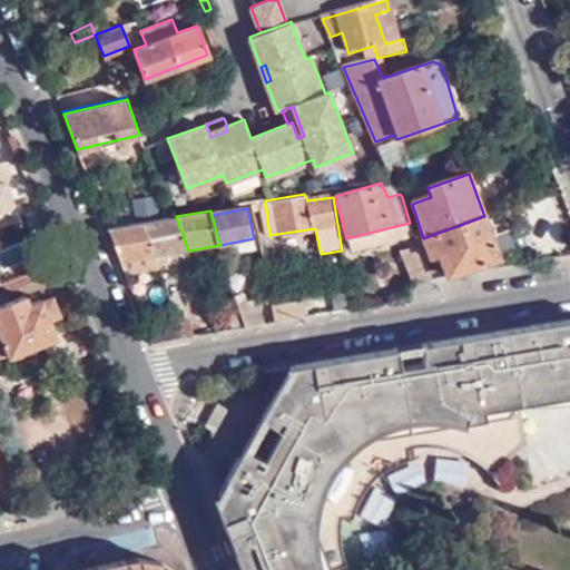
[(184,263),(192,262),(188,251),(176,216),(172,217),(144,223),(155,255),(180,253),(184,263)]
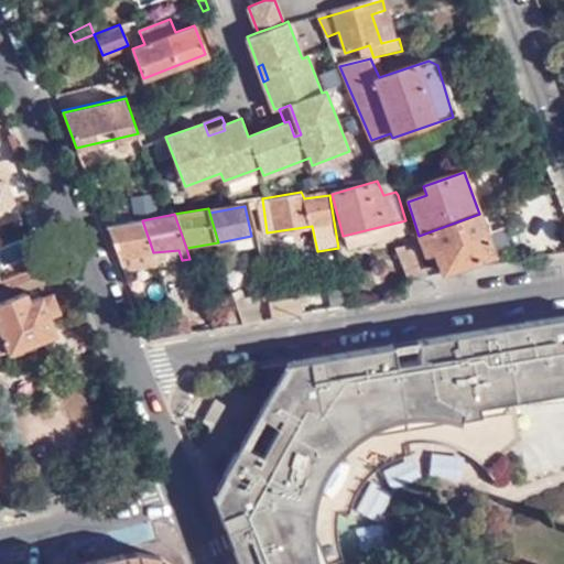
[(495,259),(479,214),(419,236),(425,257),(434,256),(443,278),(495,259)]
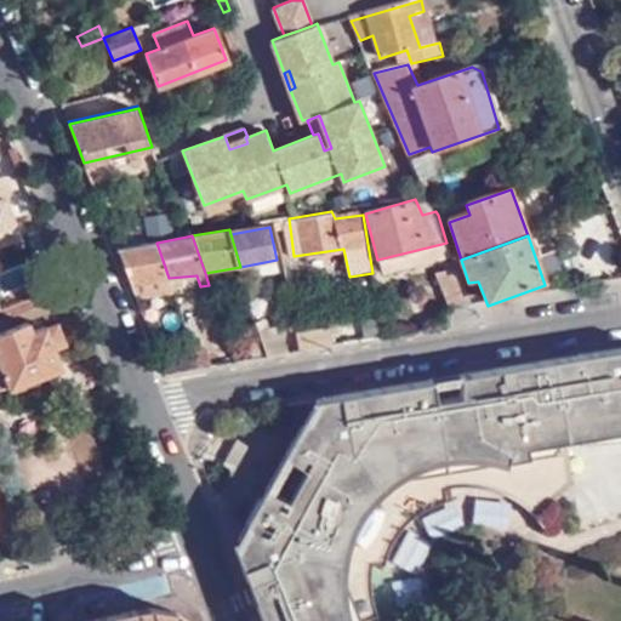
[(174,292),(169,278),(157,243),(118,249),(136,297),(174,292)]
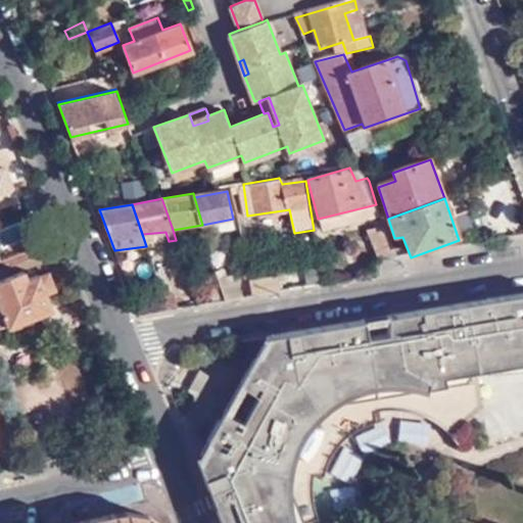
[(321,232),(380,216),(376,204),(318,219),(321,232)]
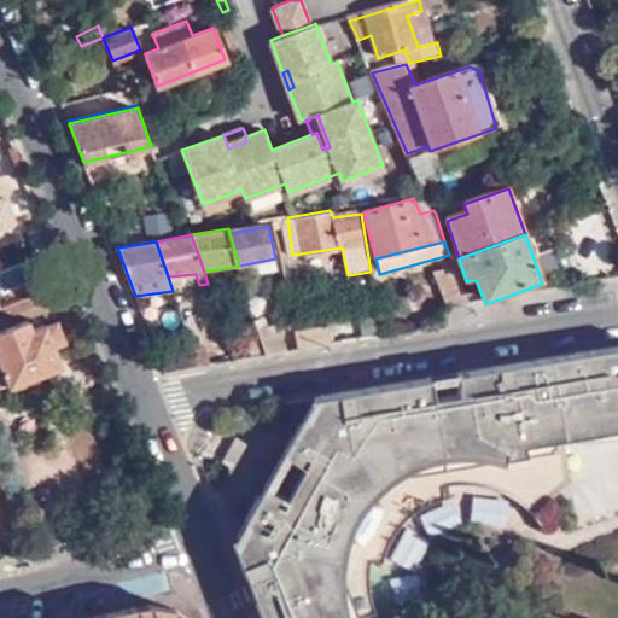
[(459,309),(472,307),(456,269),(435,277),(448,310),(459,309)]
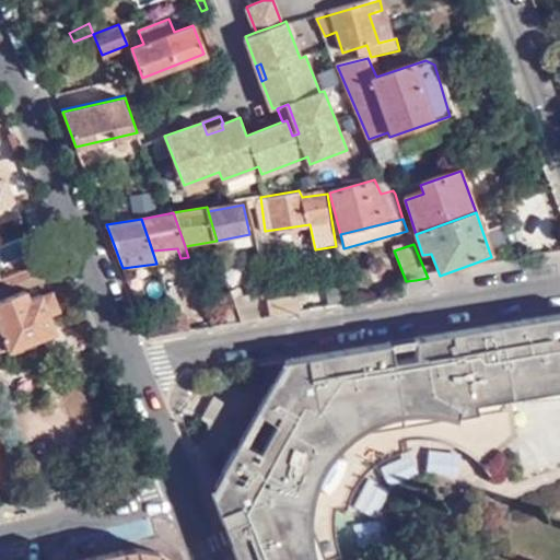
[(231,289),(242,323),(261,319),(252,289),(241,292),(238,287),(231,289)]
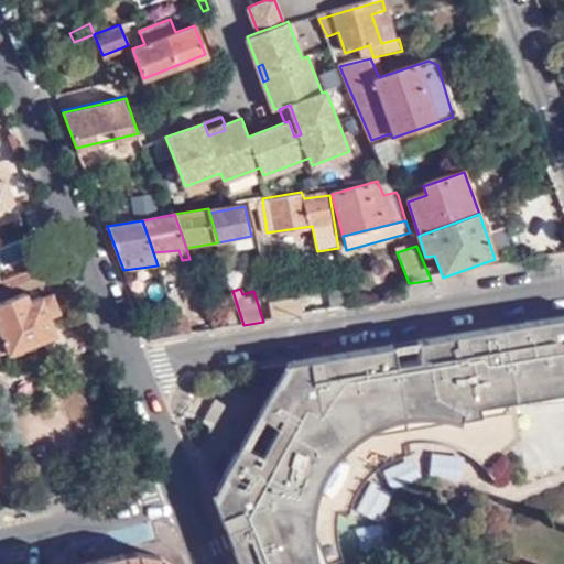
[(57,336),(42,297),(36,301),(32,293),(0,304),(0,355),(7,353),(9,355),(57,336)]
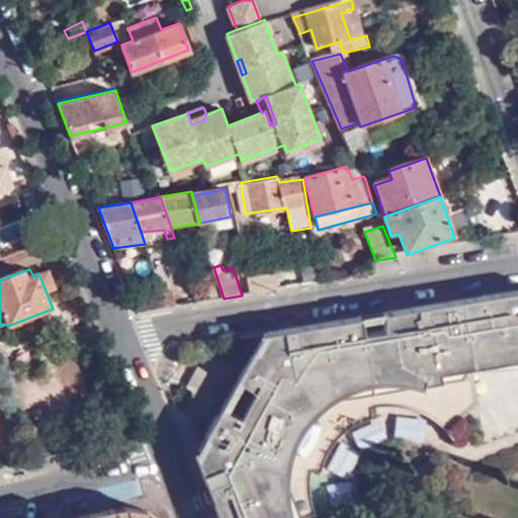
[(249,294),(281,288),(278,275),(247,281),(249,294)]
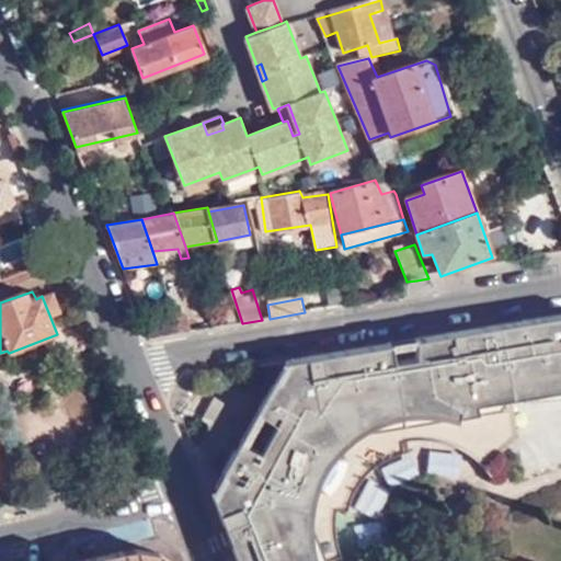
[(181,334),(191,332),(186,315),(174,318),(175,320),(181,334)]
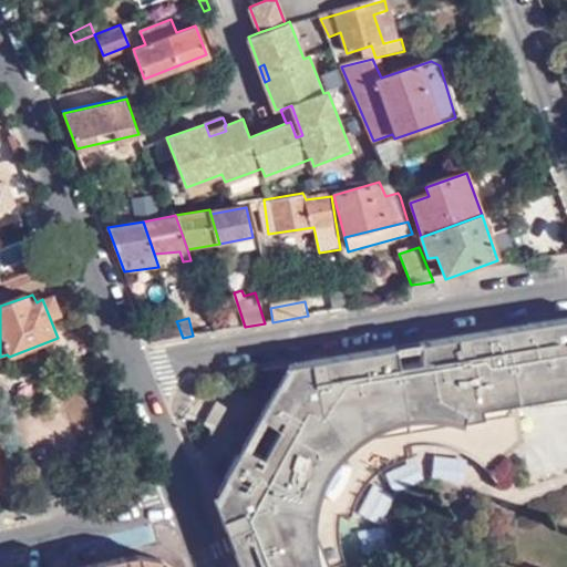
[(332,566),(343,562),(339,542),(339,525),(340,515),(342,506),(333,502),(336,493),(341,495),(350,481),(347,475),(359,460),(368,467),(375,461),(389,453),(411,445),(409,430),(430,428),(444,429),(464,435),(477,442),(493,453),(496,456),(523,430),(518,402),(566,393),(566,318),(509,329),(420,343),(419,362),(398,366),(395,347),(290,364),(290,371),(294,389),(278,409),(268,422),(245,459),(238,456),(237,455),(224,478),(226,480),(216,494),(217,500),(216,501),(228,532),(241,566),(332,566)]
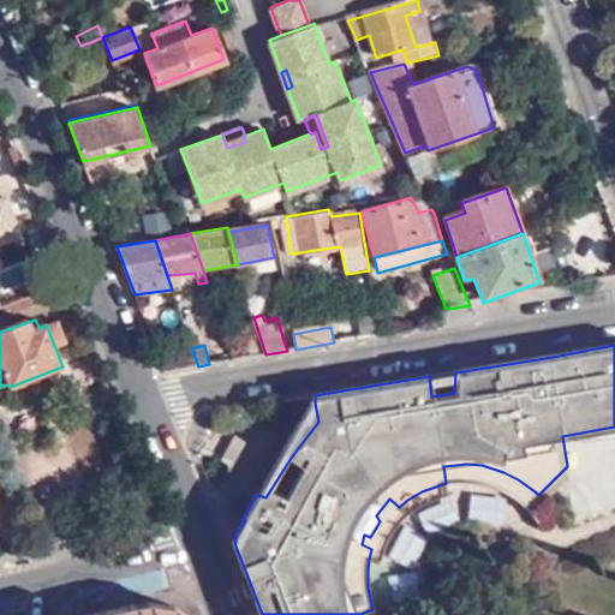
[(310,404),(258,495),(266,497),(291,458),(302,443),(318,422),(315,402),(310,404)]
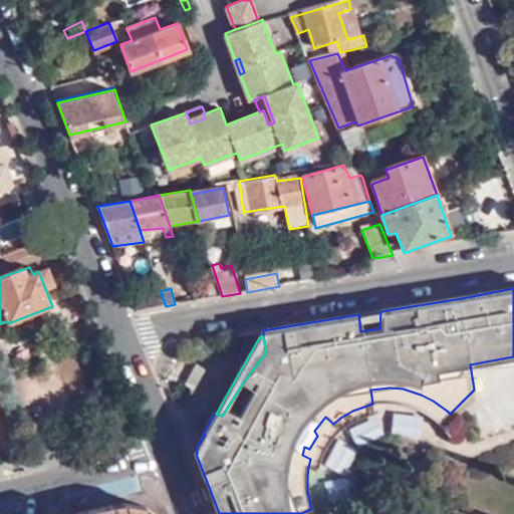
[(370,390),(372,404),(391,403),(406,405),(423,413),(436,423),(448,436),(460,427),(455,419),(450,414),(447,411),(433,401),(421,395),(403,389),(390,388),(370,390)]
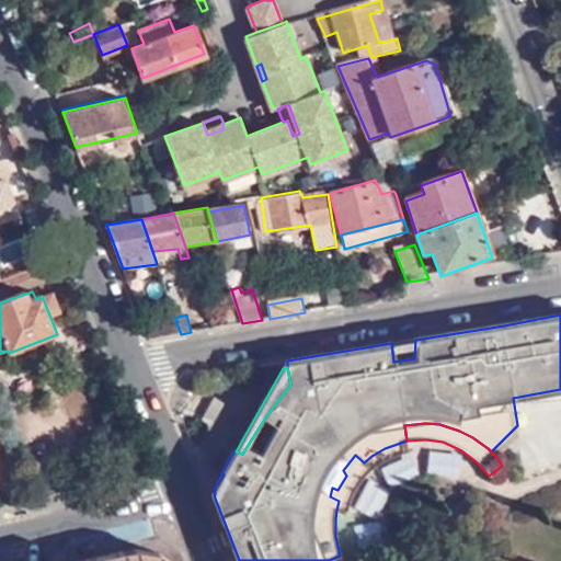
[(518,436),(517,425),(491,451),(496,457),(518,436)]
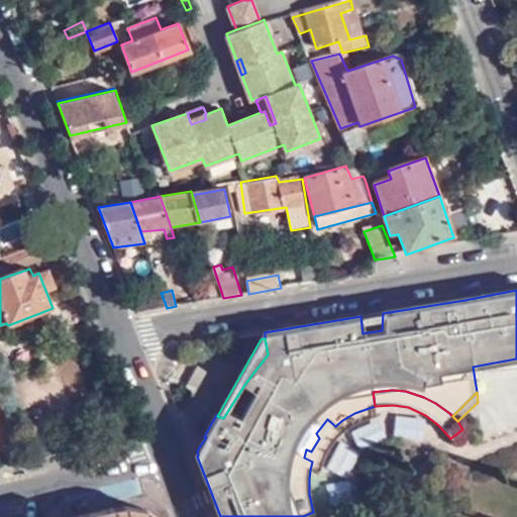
[(312,461),(310,470),(319,472),(324,458),(331,445),(339,436),(350,427),(363,421),(376,417),(375,406),(354,413),(342,420),(335,426),(327,419),(316,433),(319,438),(311,451),(306,449),(304,457),(312,461)]
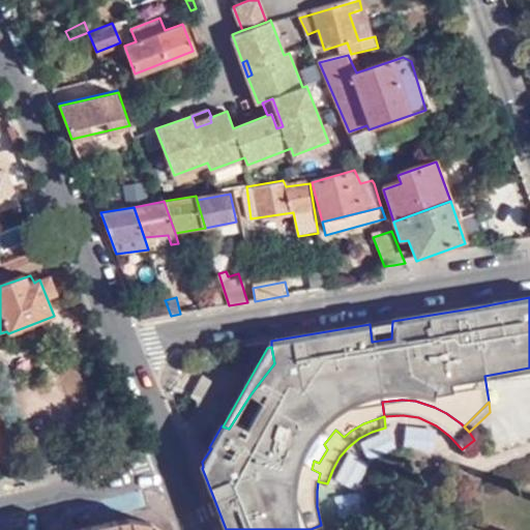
[(223,529),(226,529),(213,497),(202,468),(199,469),(223,529)]
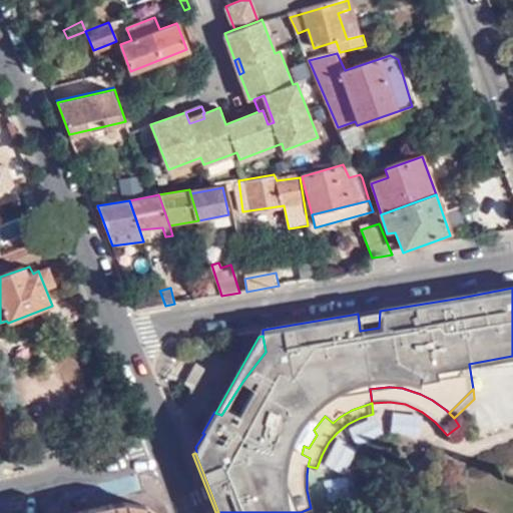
[(145,507),(121,501),(123,507),(112,511),(110,504),(91,508),(76,512),(143,512),(142,511),(145,507)]
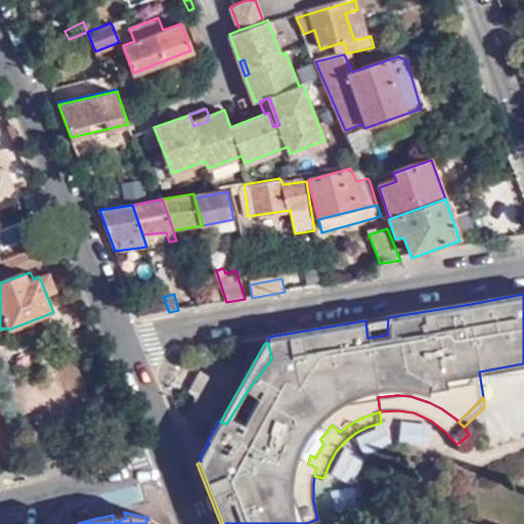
[(126,518),(124,512),(113,515),(115,522),(126,518)]
